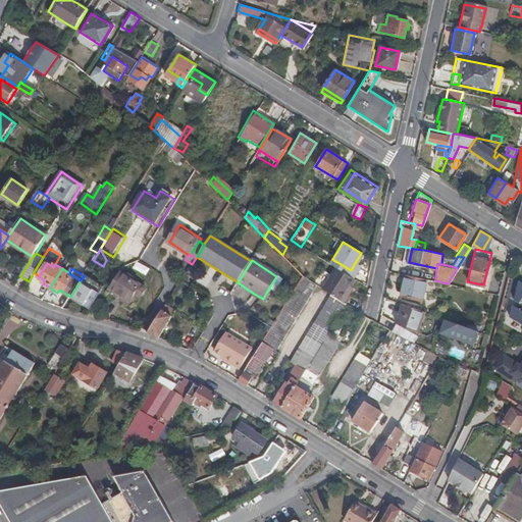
[(333,297),(345,305),(350,294),(348,293),(346,291),(349,285),(353,278),(335,268),(322,290),(333,297)]
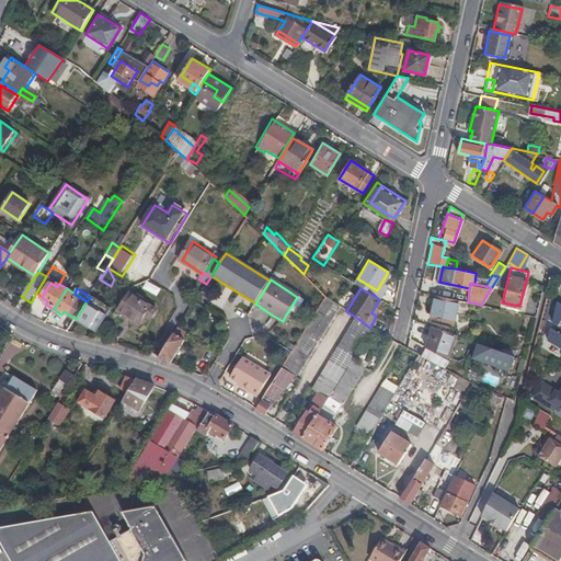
[(132,294),(121,310),(141,323),(146,316),(152,320),(159,310),(132,294)]
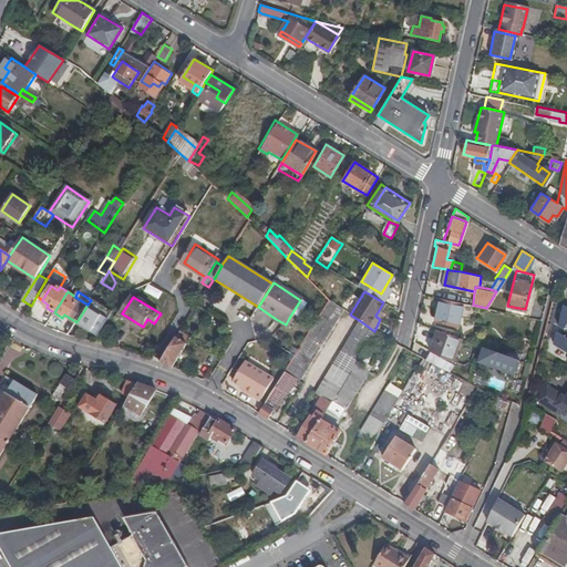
[(463,302),(440,298),(435,321),(459,326),(460,316),(461,309),(463,302)]
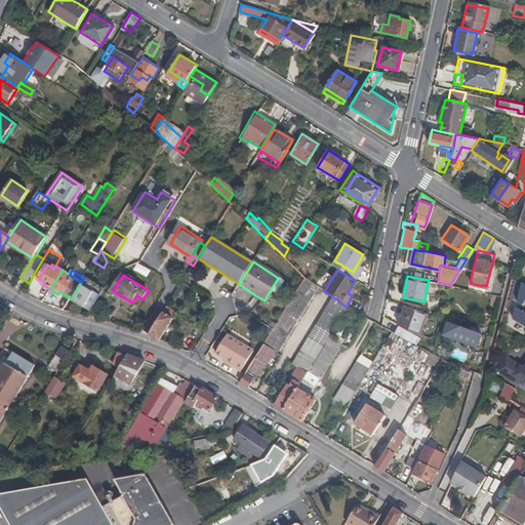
[(64,311),(71,313),(78,300),(87,305),(97,289),(83,279),(81,282),(71,298),(64,311)]
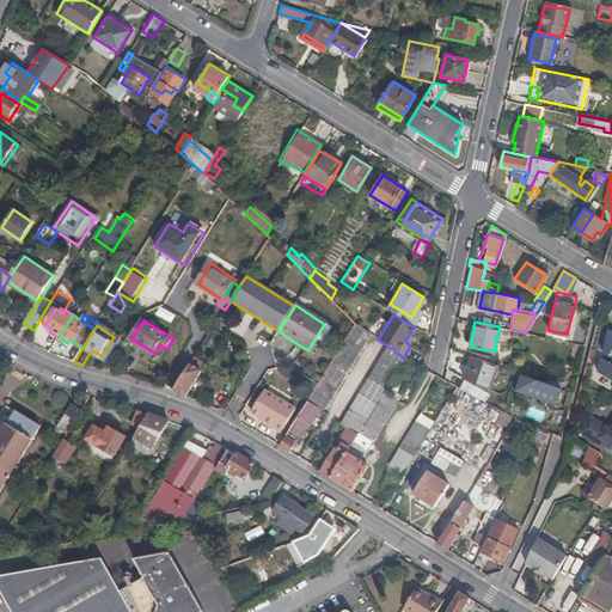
[(328,404),(369,335),(356,325),(318,386),(313,395),(328,404)]
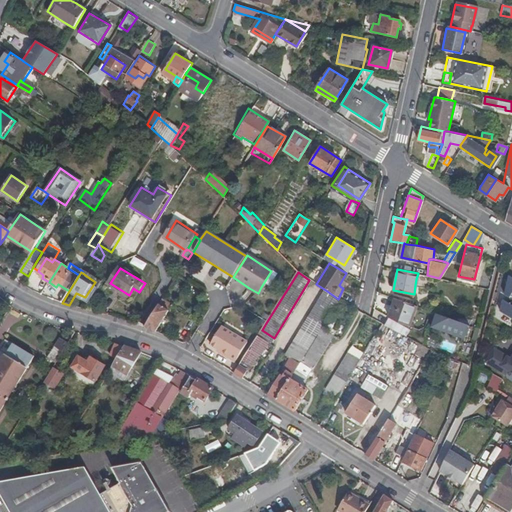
[(424,287),(427,275),(418,273),(416,279),(415,285),(424,287)]
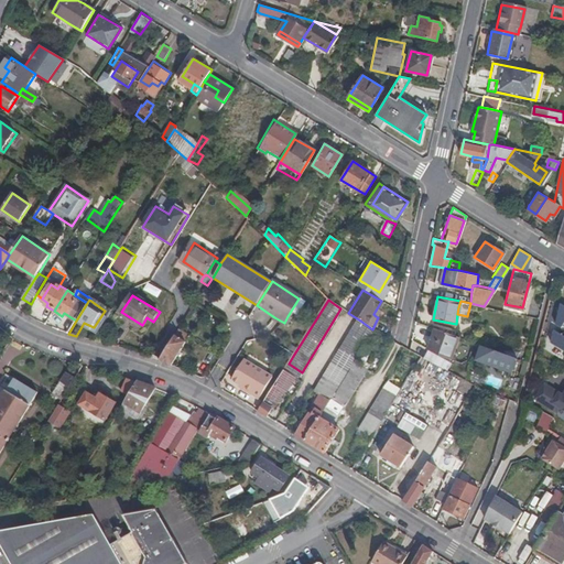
[(563,305),(561,304),(555,326),(563,329),(563,335),(563,336),(554,332),(552,344),(563,350),(563,305)]
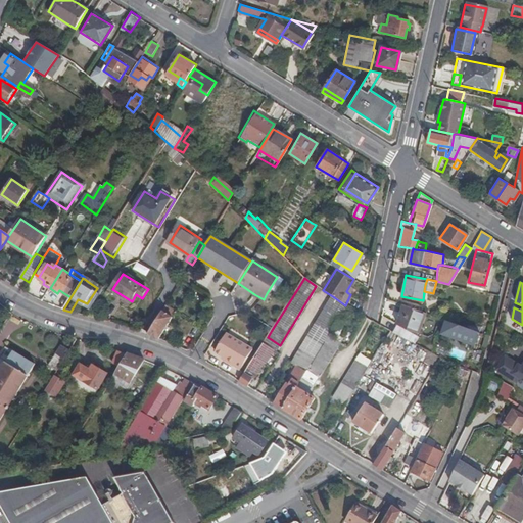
[(264,299),(254,294),(250,301),(263,310),(268,302),(264,299)]
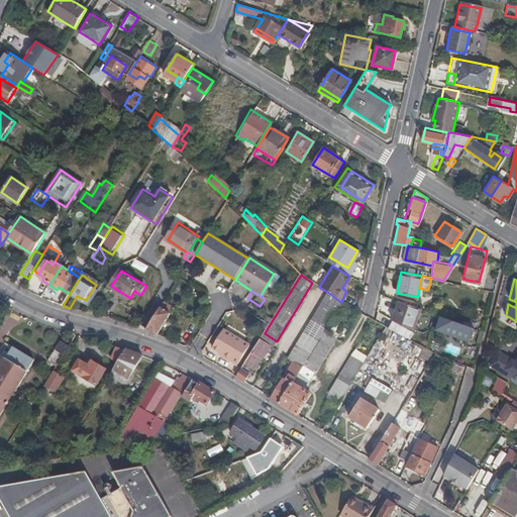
[(336,312),(341,302),(330,294),(294,352),(307,360),(324,331),(336,312)]
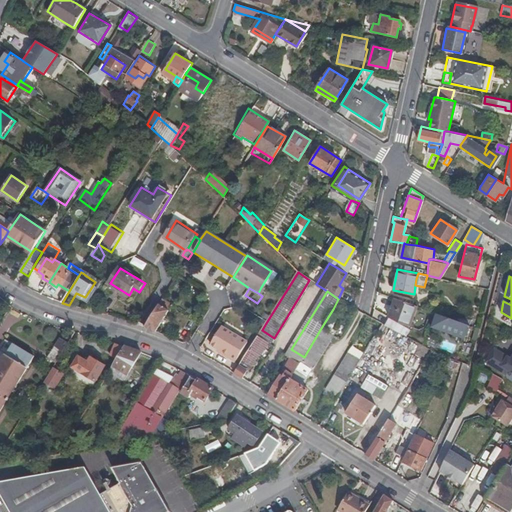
[(410,326),(418,306),(396,298),(389,319),(410,326)]
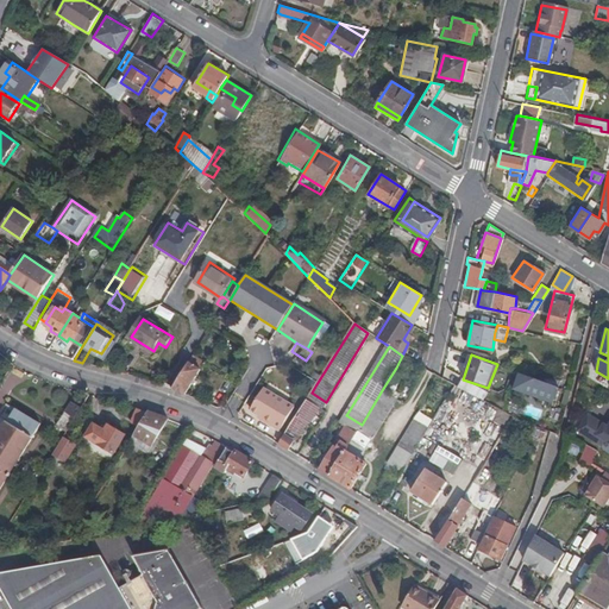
[(173,390),(187,395),(193,382),(202,370),(190,362),(173,390)]
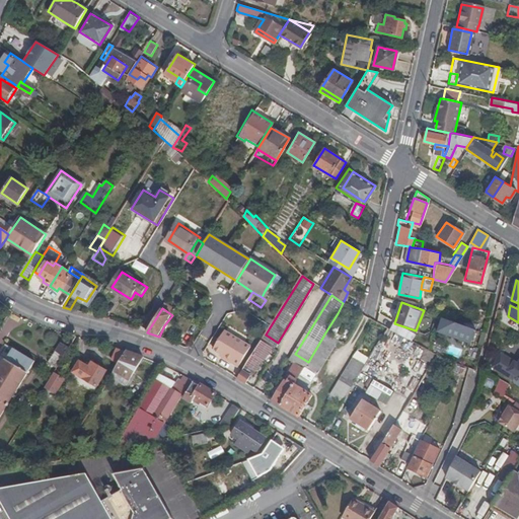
[(343,316),(338,313),(325,332),(330,337),(343,316)]
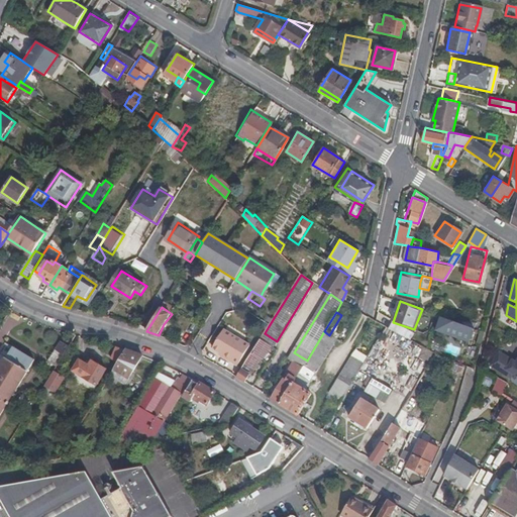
[(364,344),(359,350),(370,355),(386,327),(376,321),(368,316),(364,323),(375,329),(364,344)]
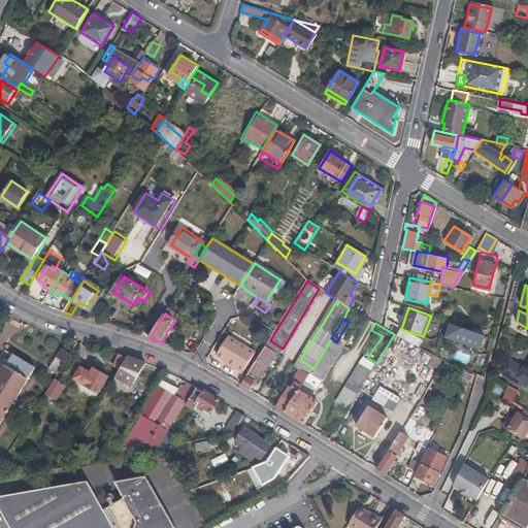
[(485,337),(452,325),(448,338),(481,351),(485,337)]
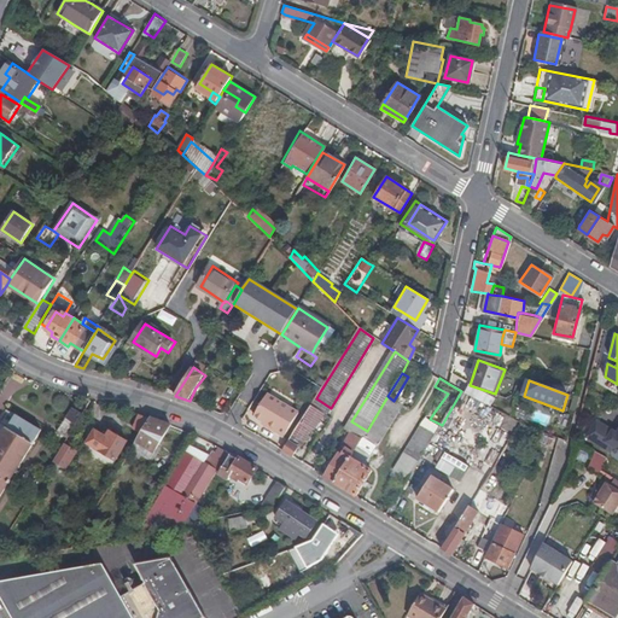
[(388,396),(367,431),(363,438),(378,447),(403,406),(394,401),(388,396)]
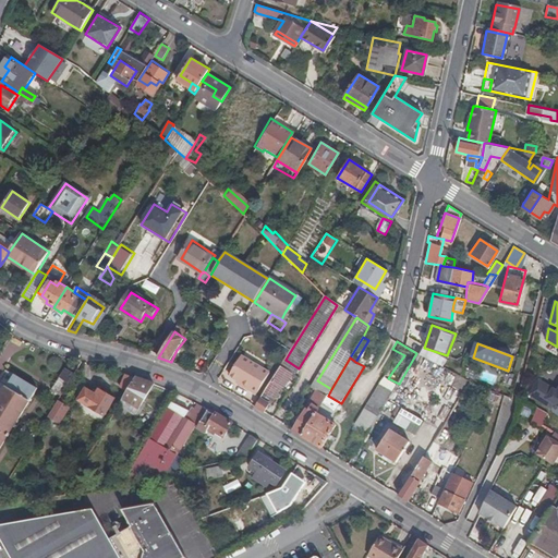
[(240,360),(230,376),(241,383),(240,386),(256,396),(267,377),(240,360)]
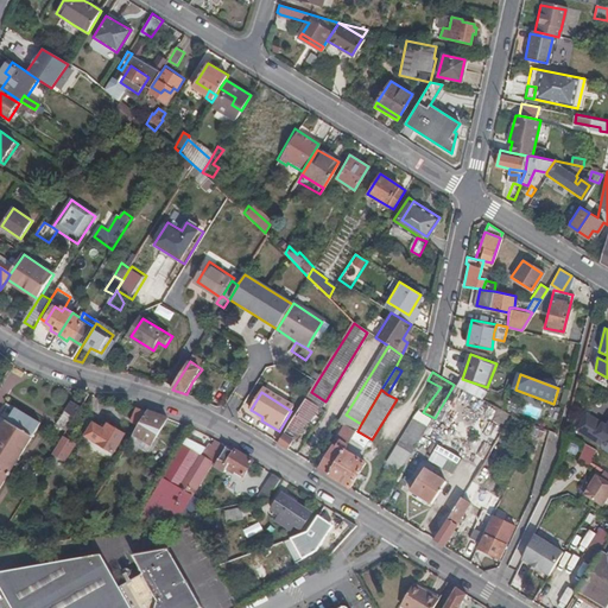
[(318,412),(325,401),(311,392),(278,445),(286,450),(292,441),(296,439),(304,426),(309,424),(317,411),(318,412)]
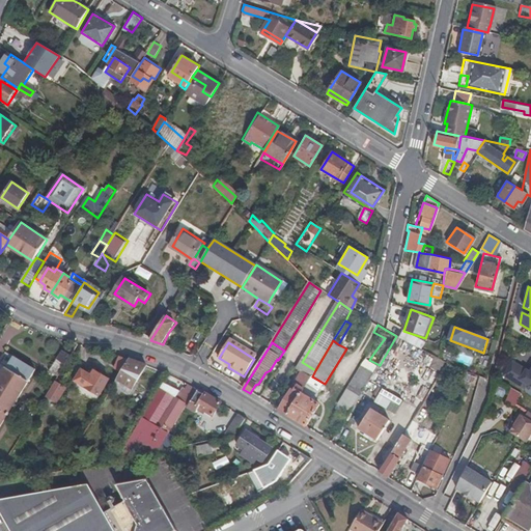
[(56,361),(64,366),(71,357),(62,352),(56,361)]
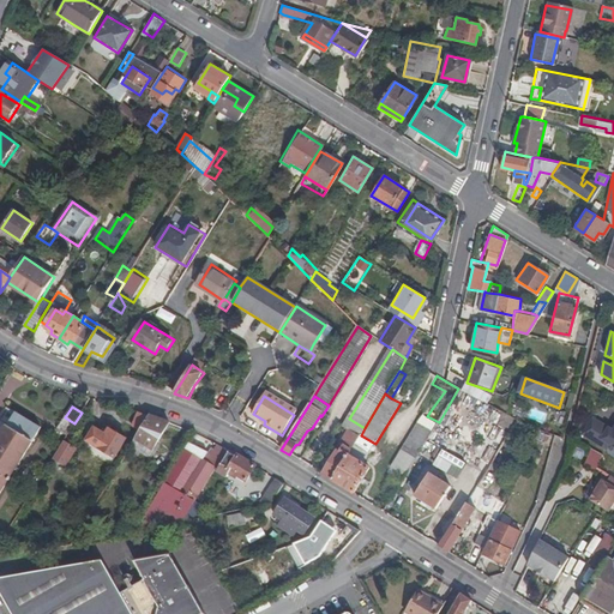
[(0,494),(41,428),(16,413),(0,438),(0,494)]
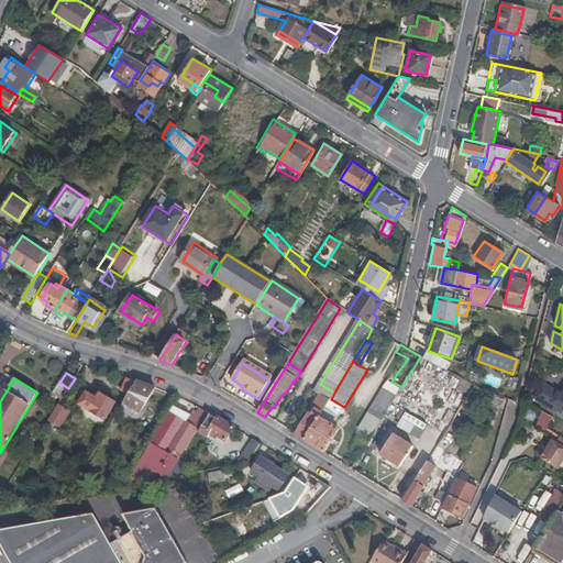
[(127,397),(135,382),(127,378),(122,394),(127,397)]
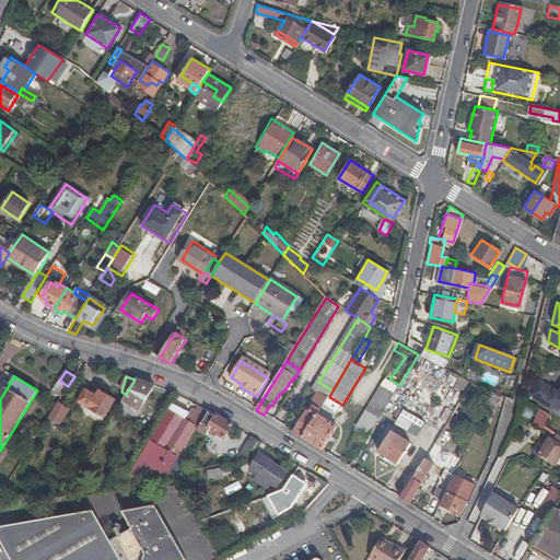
[(386,377),(380,388),(393,396),(400,385),(389,380),(386,377)]
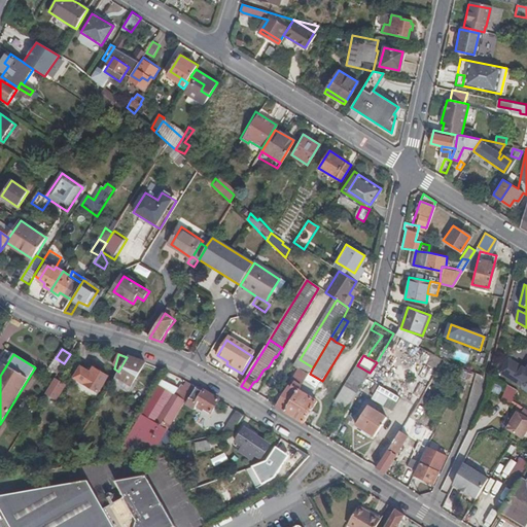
[(131,386),(145,363),(127,357),(118,372),(115,377),(131,386)]
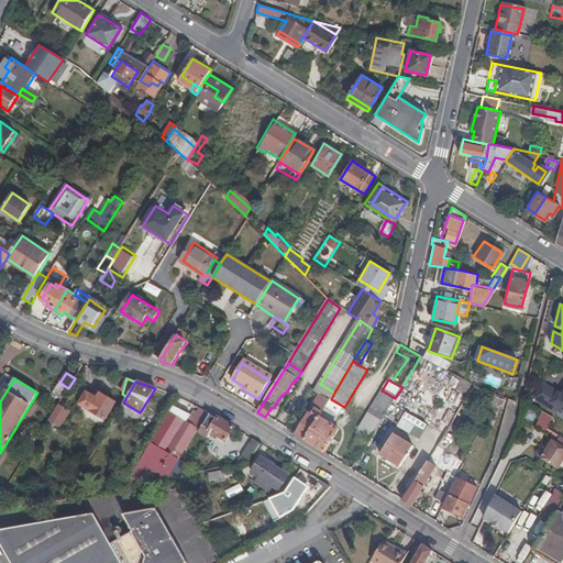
[(334,393),(320,384),(316,393),(320,396),(311,410),(313,411),(311,416),(309,415),(296,437),(305,442),(318,419),(324,408),(331,399),(334,393)]
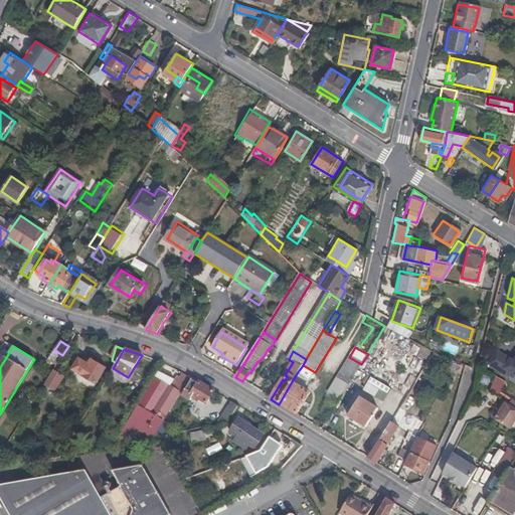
[(72,354),(65,365),(71,369),(71,370),(96,385),(105,368),(91,360),(89,364),(72,354)]
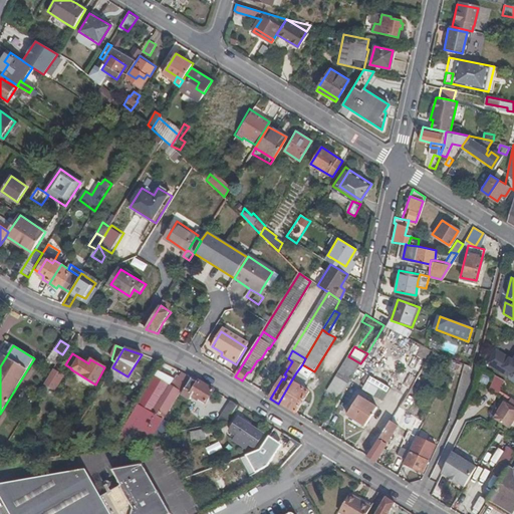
[(513,363),(497,353),(489,367),(509,380),(511,375),(513,376),(513,363)]
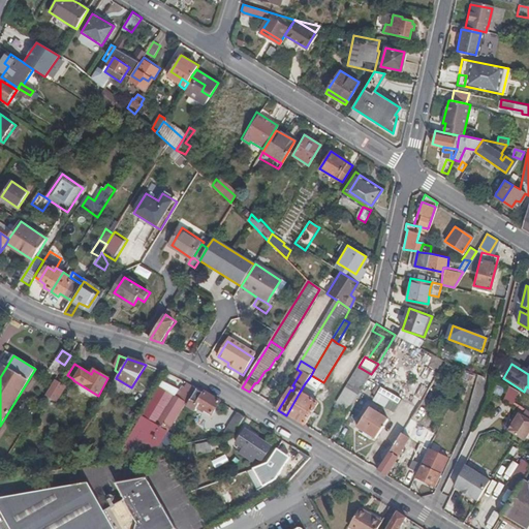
[(344,391),(356,398),(366,382),(371,374),(359,367),(344,391)]
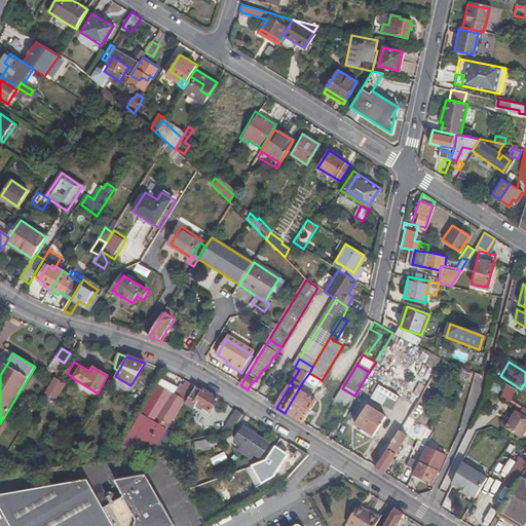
[(309,373),(303,381),(315,389),(322,380),(309,373)]
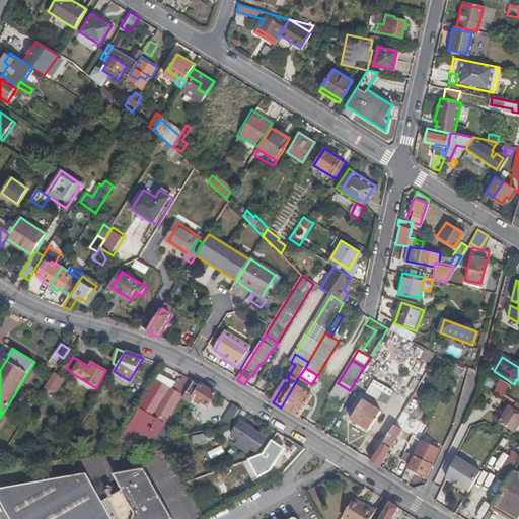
[(114,371),(109,378),(125,387),(129,380),(114,371)]
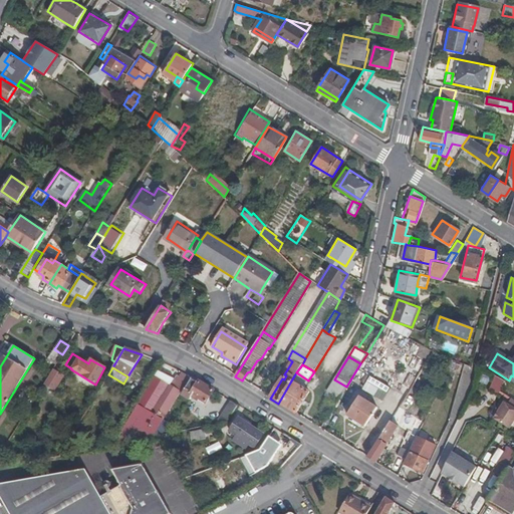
[(53,369),(44,383),(54,390),(62,374),(53,369)]
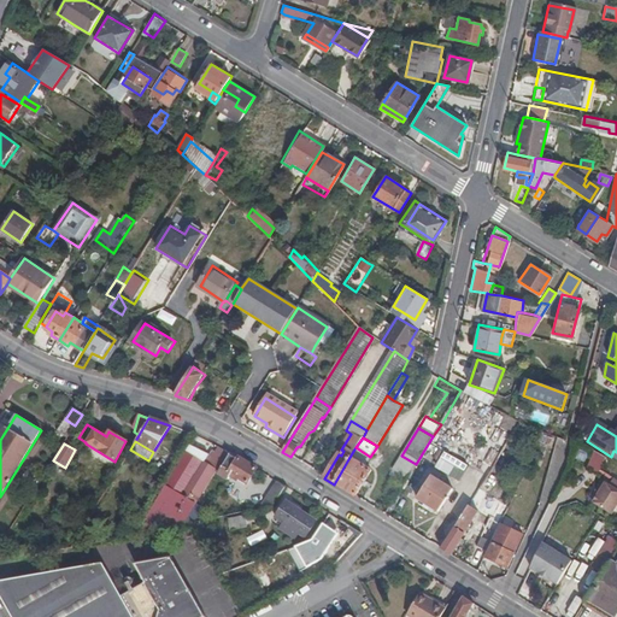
[(216,445),(209,456),(216,460),(221,454),(227,458),(229,453),(216,445)]
